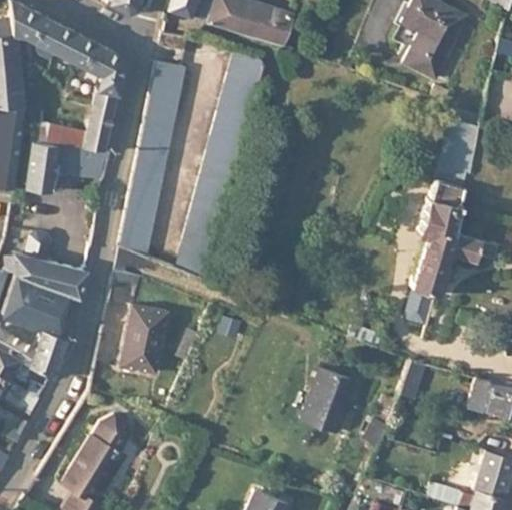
[(25,38),(38,14),(26,8),(11,0),(8,0),(9,3),(10,19),(11,37),(15,37),(18,37),(22,36),(25,38)]
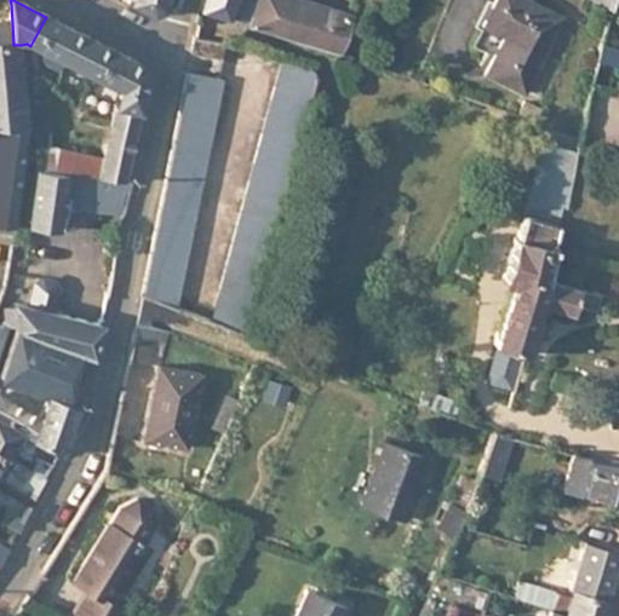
[(129,0),(127,6),(153,19),(164,15),(166,0),(129,0)]
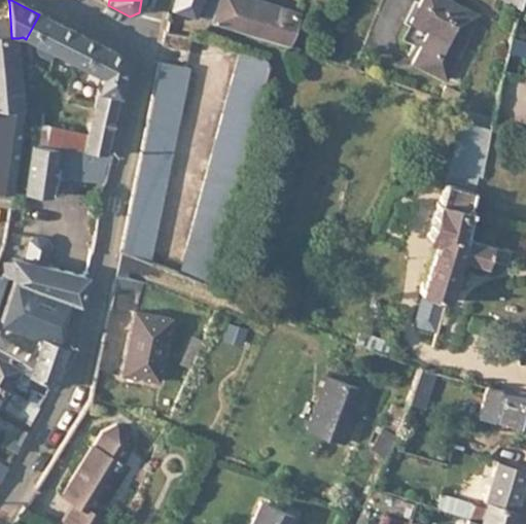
[(173,0),(171,11),(190,18),(196,0),(173,0)]
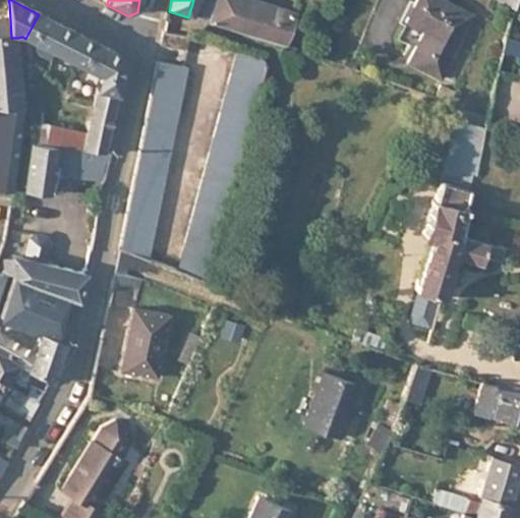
[(193,0),(188,17),(205,23),(212,0),(193,0)]
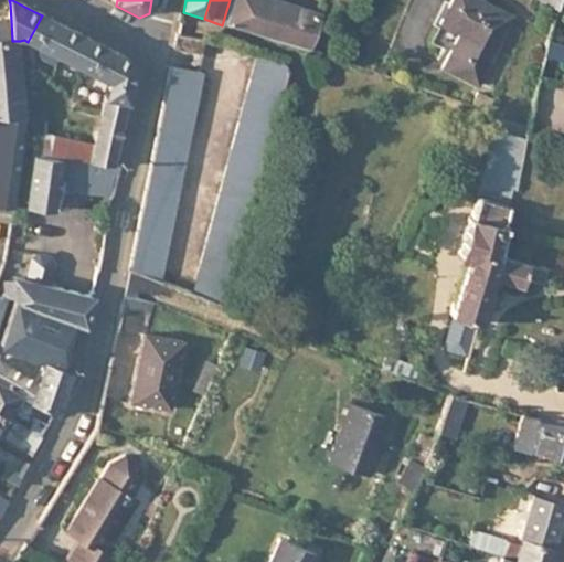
[(230,0),(222,25),(284,44),(304,51),(315,18),(322,0),(310,0),(304,16),(257,0),(230,0)]
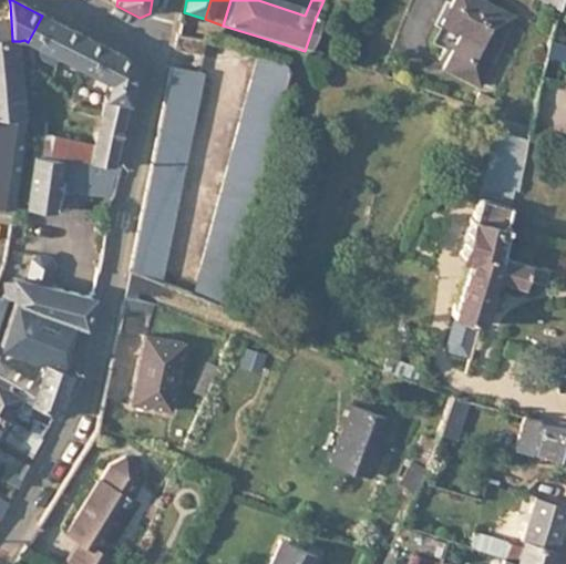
[(475,0),(451,0),(440,24),(460,34),(442,69),(477,88),(512,19),(475,0)]
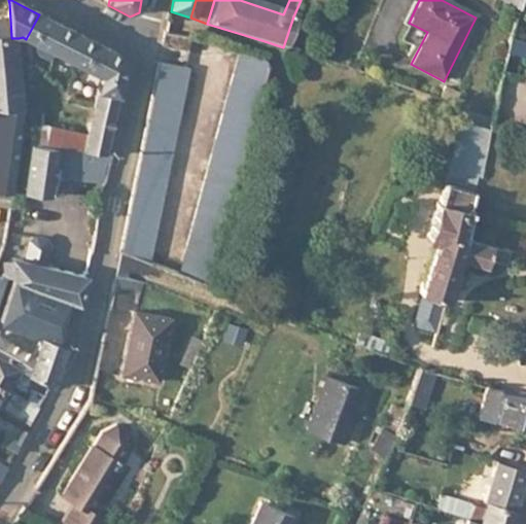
[(498,0),(518,10),(520,11),(523,0),(498,0)]
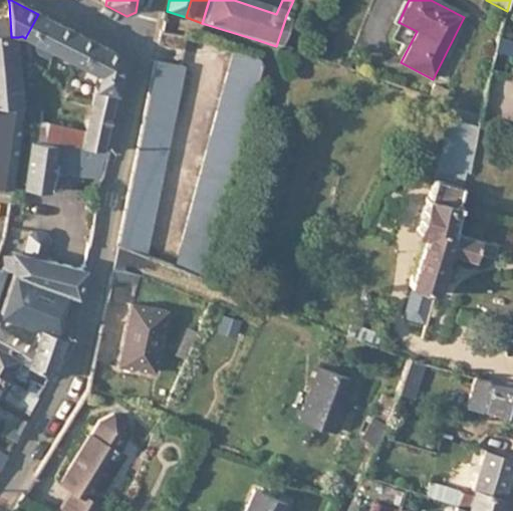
[(42,47),(55,23),(47,18),(38,14),(25,38),(34,43),(42,47)]
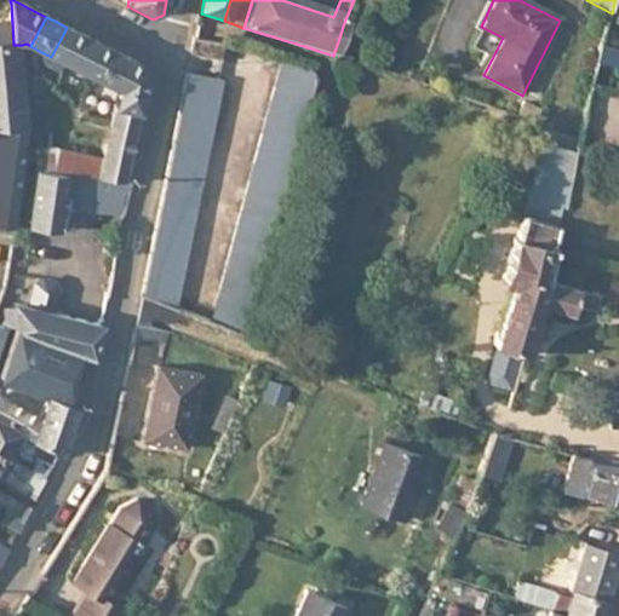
[(0,134),(26,134),(18,45),(13,45),(12,23),(0,24),(0,134)]
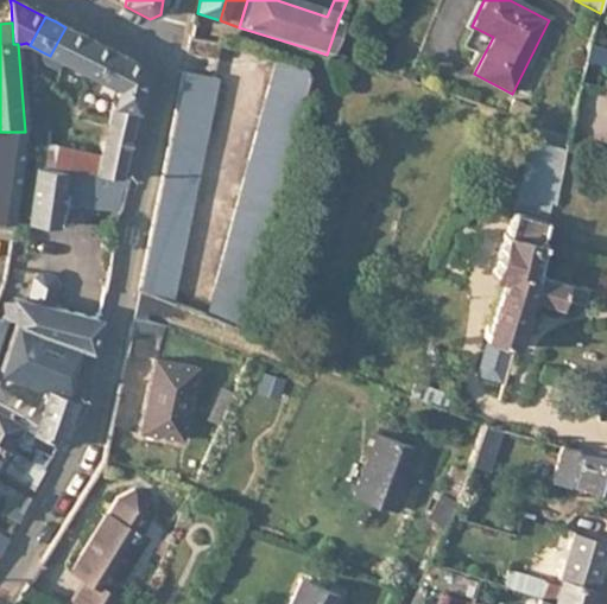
[(94,78),(111,50),(94,42),(65,27),(50,56),(63,63),(94,78)]
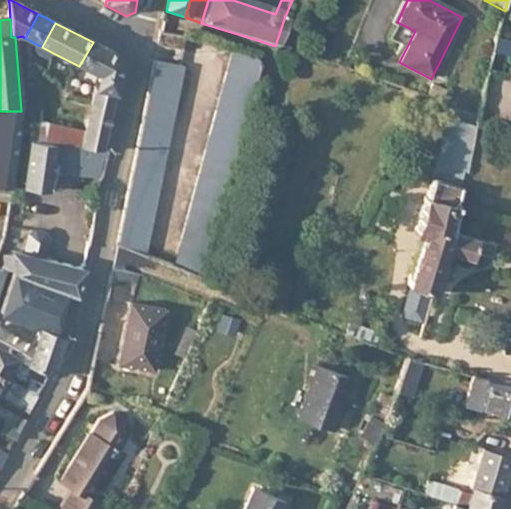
[(187,38),(162,33),(159,47),(184,53),(187,38)]
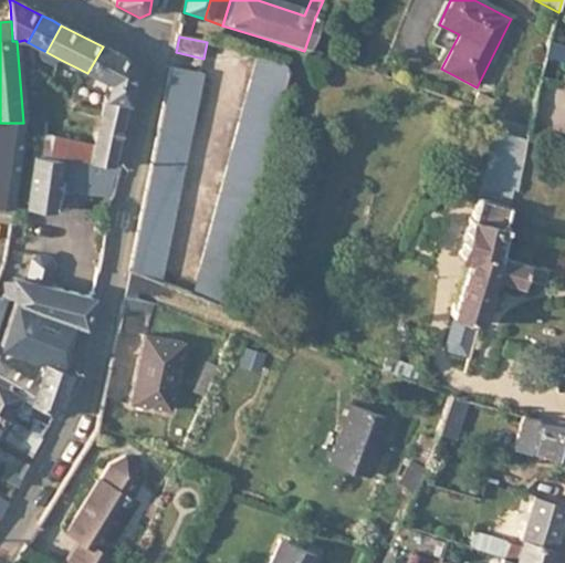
[(46,158),(113,166),(136,71),(132,61),(103,47),(87,73),(108,84),(94,148),(49,141),(46,158)]
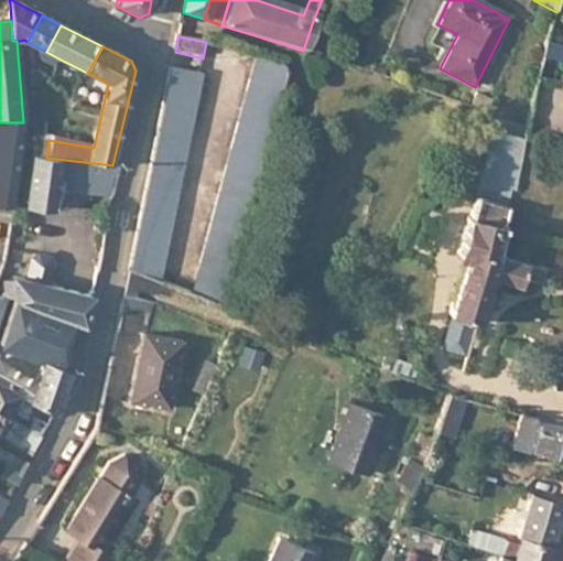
[(46,52),(38,47),(36,52),(36,57),(55,67),(56,62),(58,58),(46,52)]
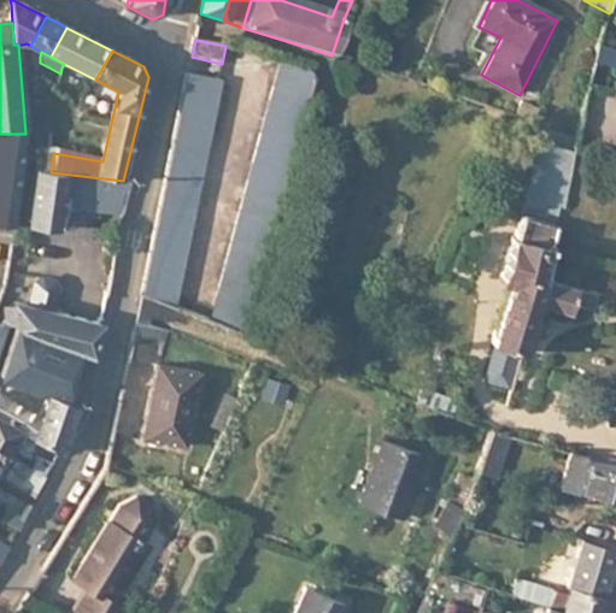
[(615,54),(606,52),(605,58),(603,65),(615,69),(615,54)]
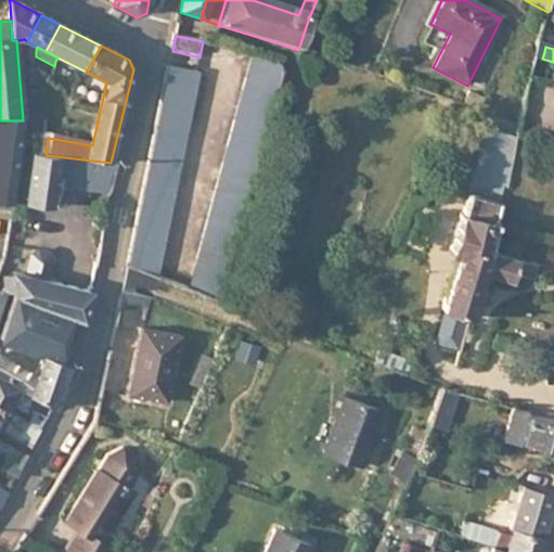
[(275,60),(256,55),(248,80),(281,90),(283,80),(285,75),(285,69),(283,67),(281,64),(279,62),(275,60)]
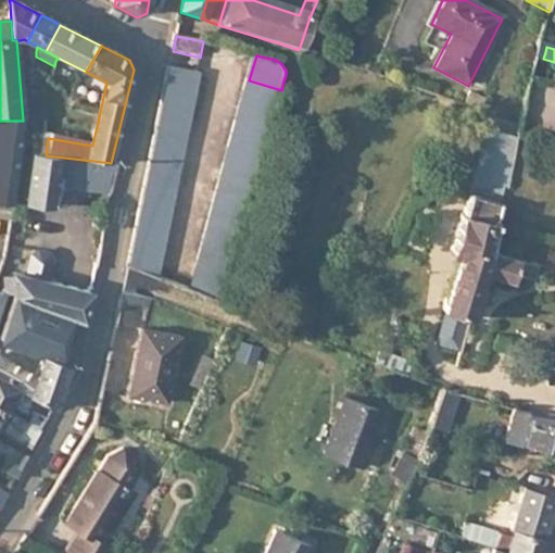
[(200,75),(168,68),(166,84),(198,90),(200,75)]
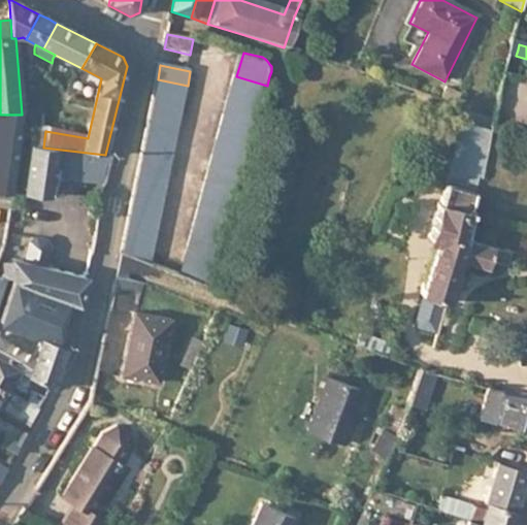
[(267,86),(236,76),(233,91),(263,99),(267,86)]
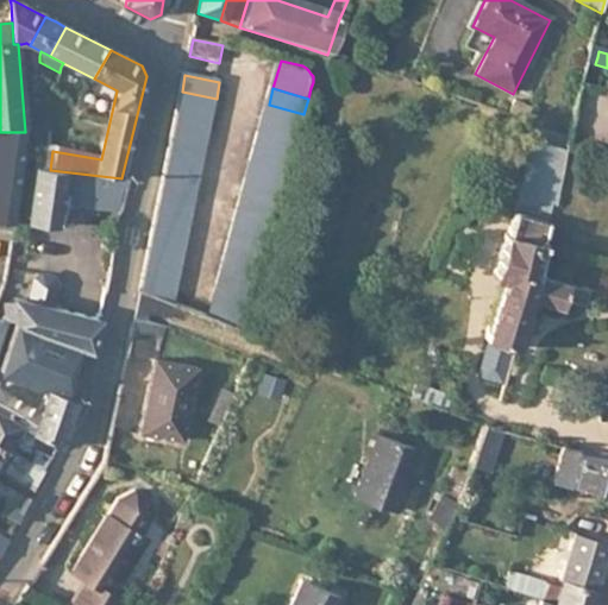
[(217,99),(182,92),(179,107),(213,114),(217,99)]
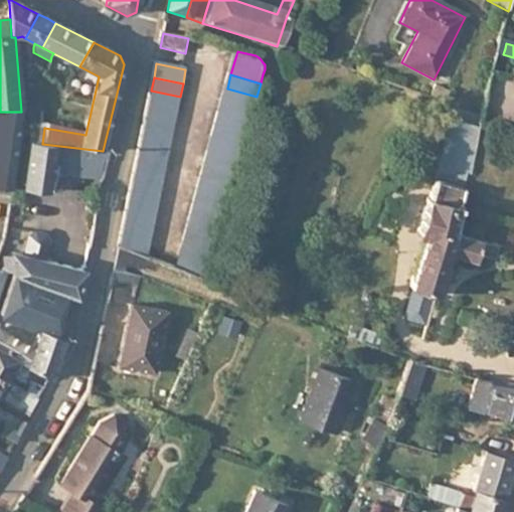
[(26,142),(31,142),(34,143),(34,126),(38,126),(37,89),(27,88),(27,93),(27,116),(26,142)]
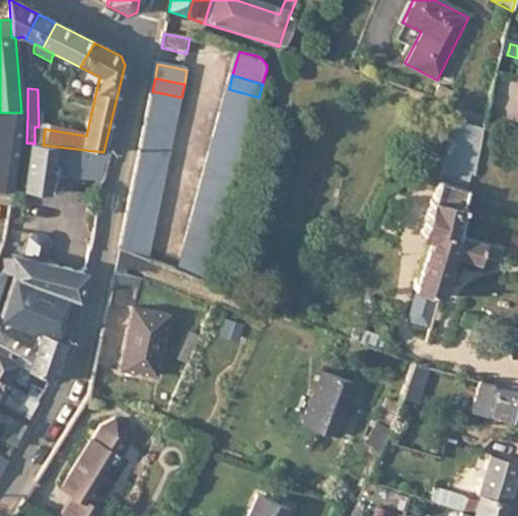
[(259,97),(229,89),(225,100),(255,108),(259,97)]
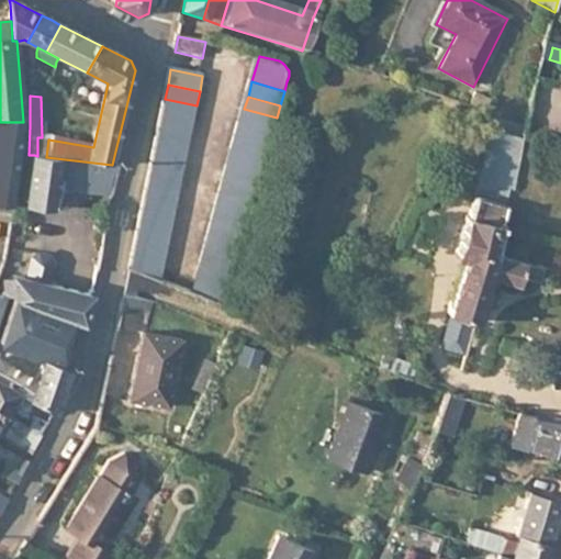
[(197,105),(165,99),(163,110),(194,116),(197,105)]
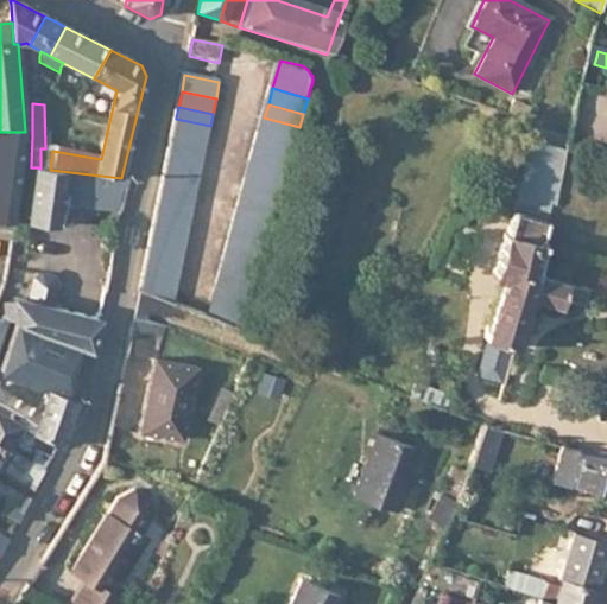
[(299,127),(264,118),(260,133),(295,144),(299,127)]
